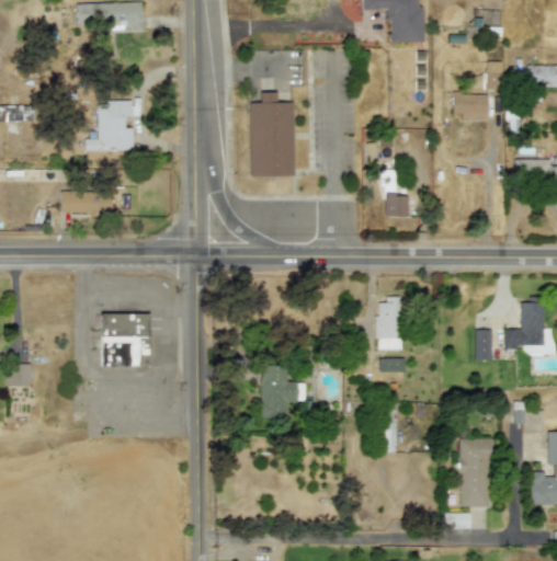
[(424,42),(424,7),(420,7),(419,0),(363,0),(363,9),(386,9),(387,21),(390,21),(391,43),(424,42)]
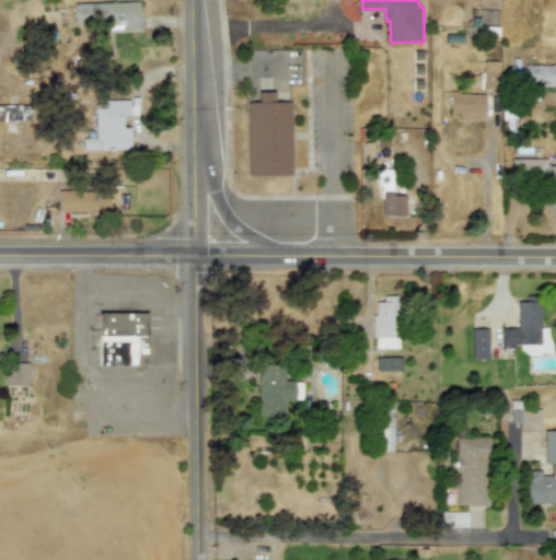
[(77,2),(78,28),(142,27),(142,2),(77,2)]
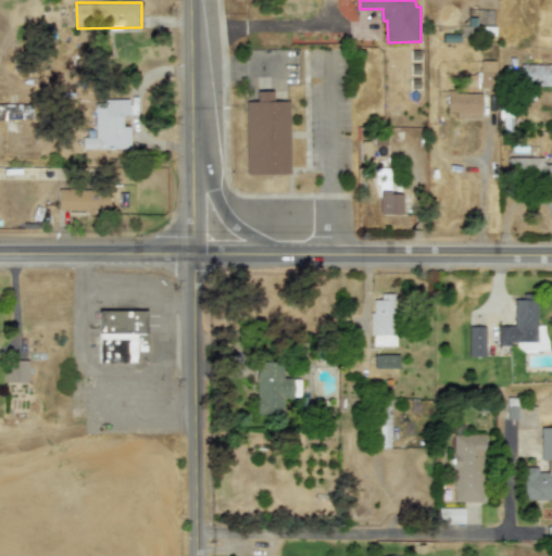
[(498,61),(483,61),(483,74),(468,74),(469,89),(499,88),(498,61)]
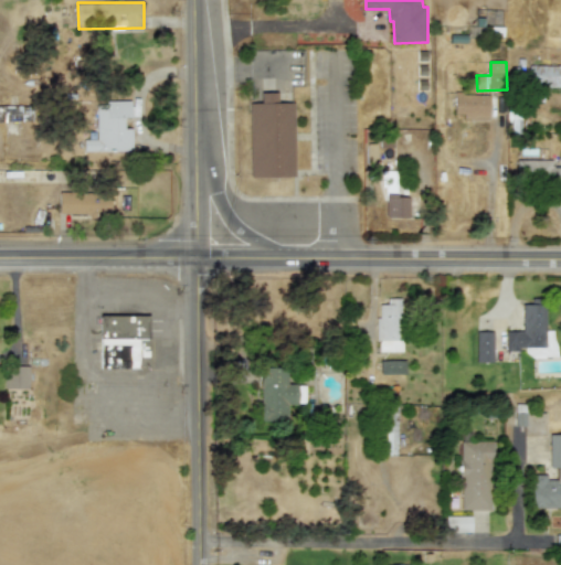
[(560,65),(531,65),(531,85),(560,86),(560,65)]
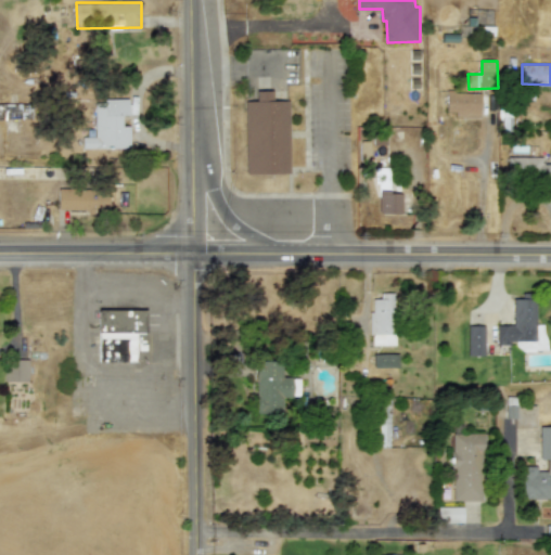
[(292,101),(274,101),(274,91),(258,91),(258,101),(247,102),(248,173),(293,172),(292,101)]
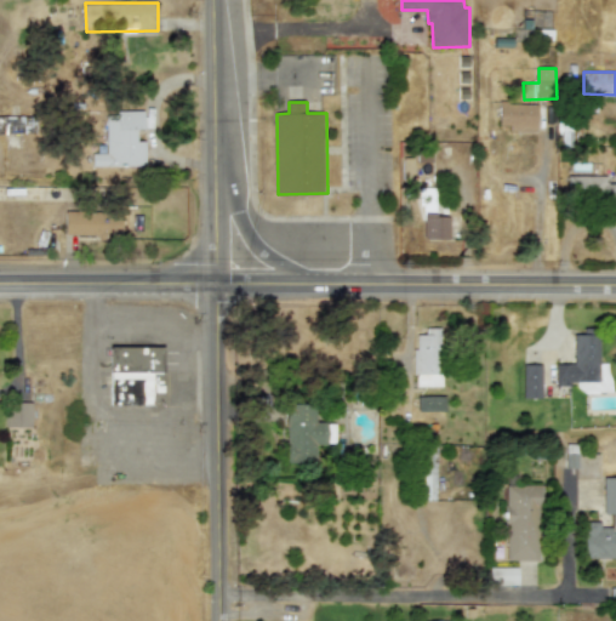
[(512,125),(512,130),(539,130),(540,104),(501,103),(501,125),(512,125)]
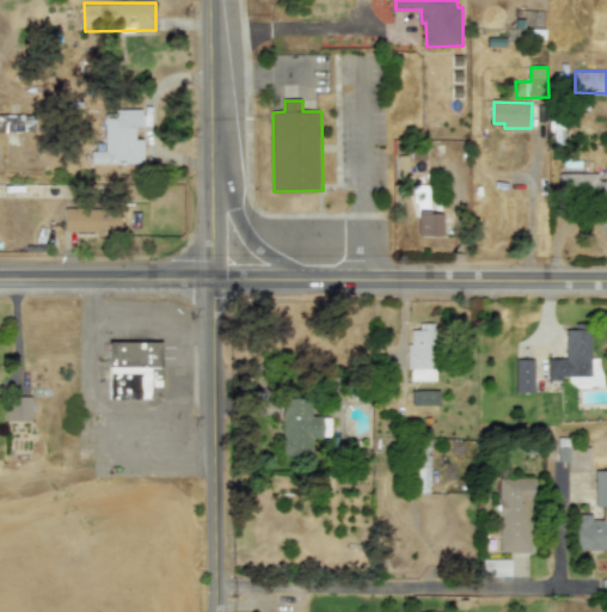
[(93,164),(146,164),(146,139),(138,139),(138,127),(145,127),(145,110),(106,110),(108,151),(93,151),(93,164)]
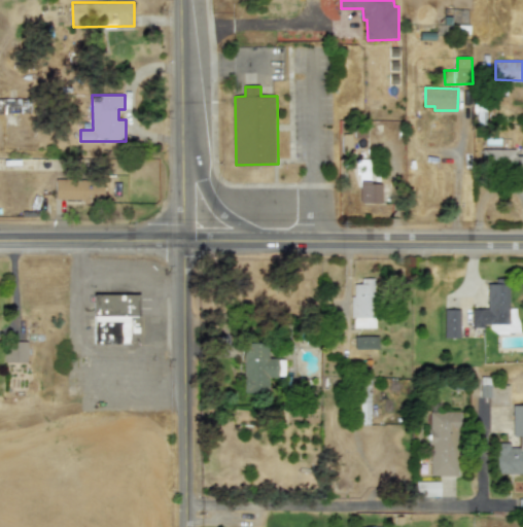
[(522,156),(518,156),(518,148),(484,149),(485,169),(522,168),(522,156)]
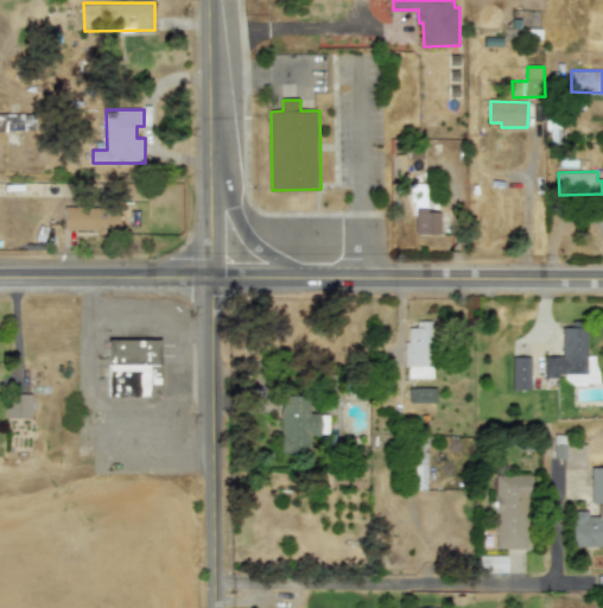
[(418,233),(445,234),(445,211),(427,211),(427,187),(414,187),(414,201),(418,201),(418,233)]
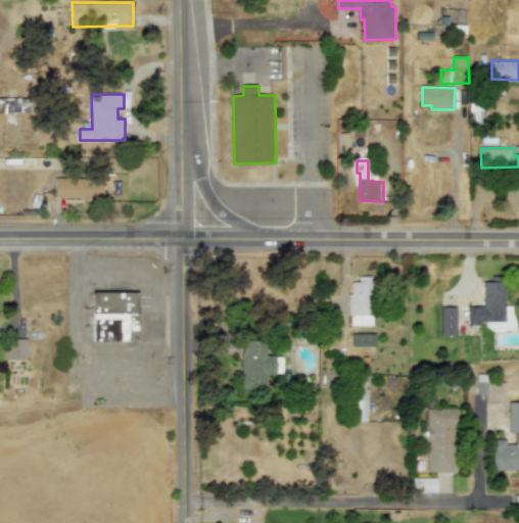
[(56,197),(88,198),(89,182),(57,181),(56,197)]
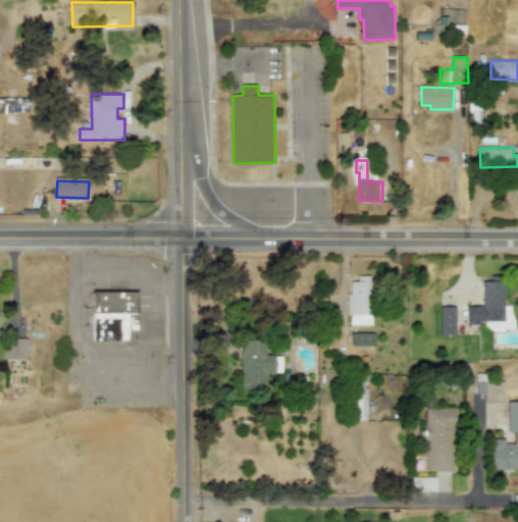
[(351,325),(372,325),(373,276),(361,276),(361,281),(352,281),(351,325)]
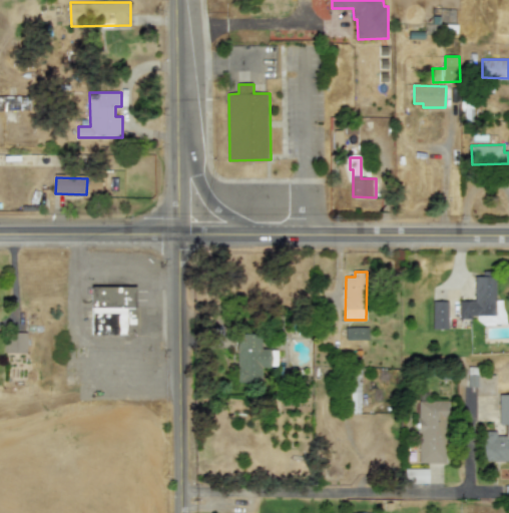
[(462,301),(462,317),(498,318),(498,277),(477,277),(476,302),(462,301)]
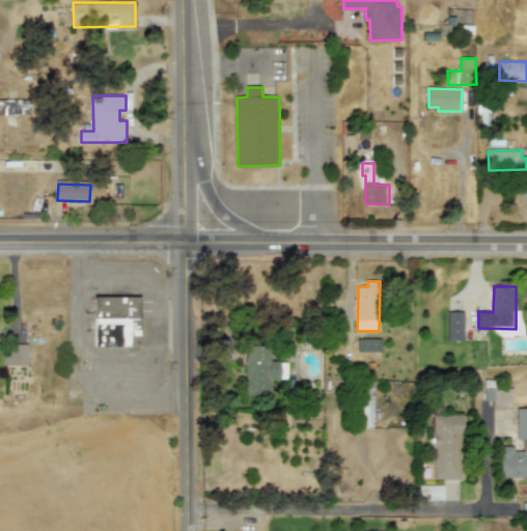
[(96,346),(132,347),(132,318),(142,318),(142,298),(96,297),(96,346)]
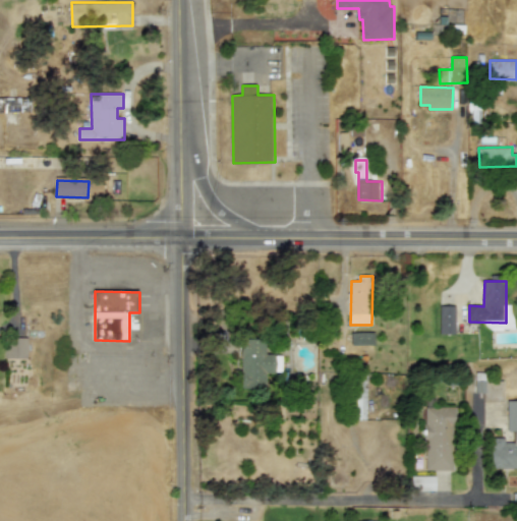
[(458,306),(443,306),(443,335),(458,334),(458,306)]
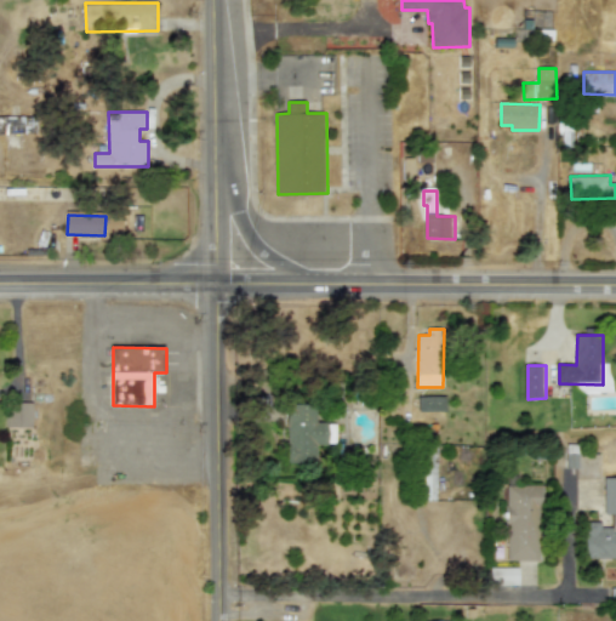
[(449,397),(421,397),(422,411),(449,411),(449,397)]
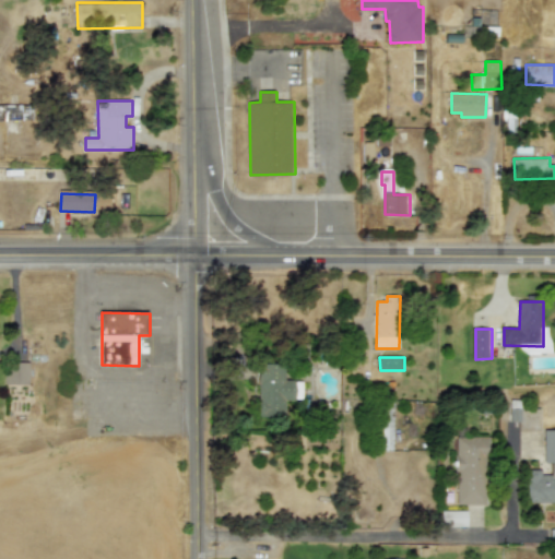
[(32,384),(32,363),(9,364),(9,385),(32,384)]
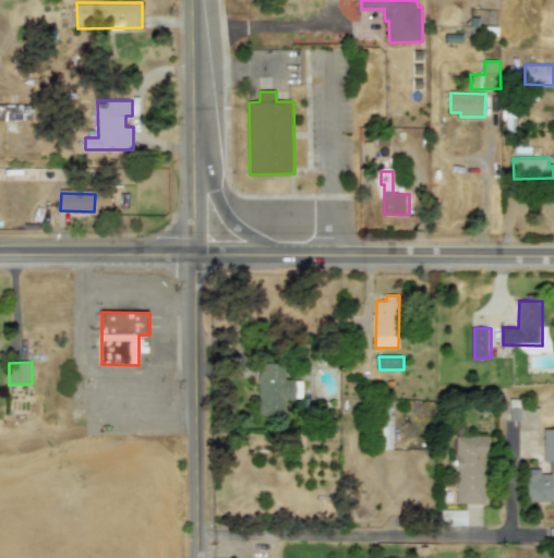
[(260,364),(260,415),(287,415),(287,400),(303,400),(303,380),(287,380),(286,364),(260,364)]
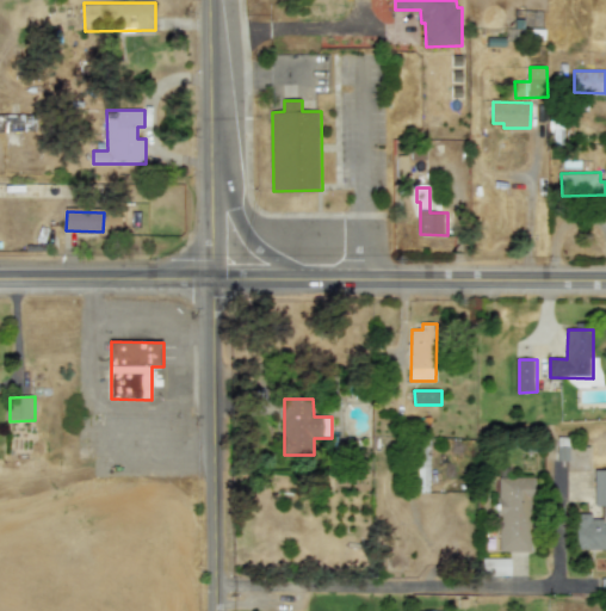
[(560,460),(570,460),(572,438),(561,437),(560,460)]
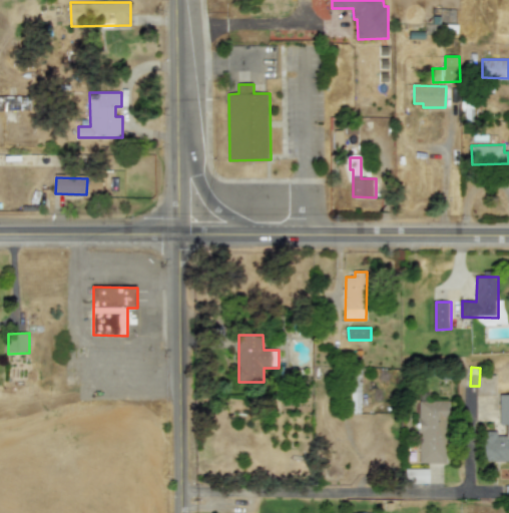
[(364,368),(351,368),(350,414),(363,414),(364,368)]
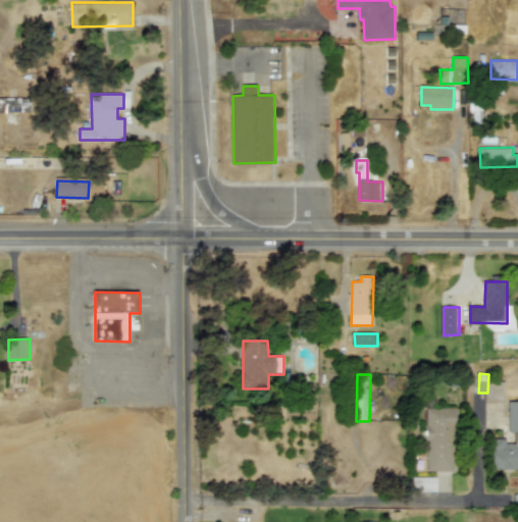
[(428,472),(457,471),(456,408),(427,409),(428,472)]
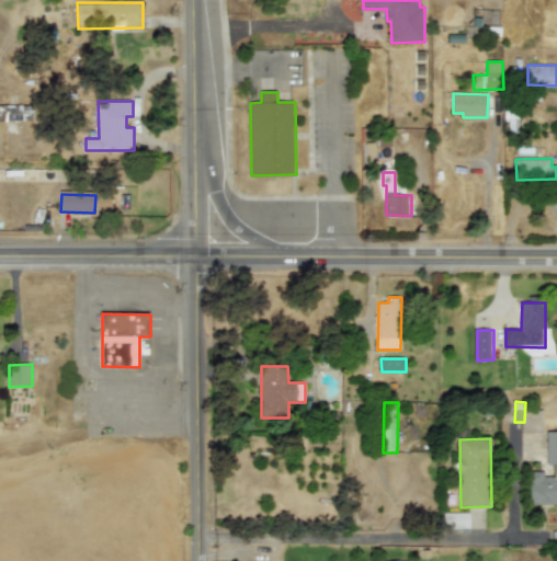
[(556,477),(546,477),(546,471),(530,471),(531,506),(556,504),(556,477)]
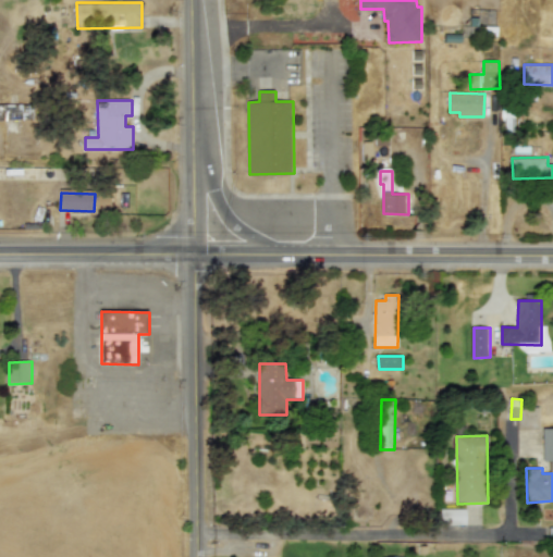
[(467,509),(441,508),(441,524),(466,524),(467,509)]
